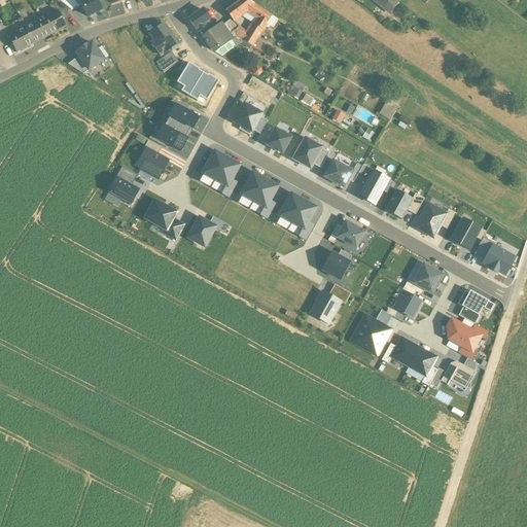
[(6,0),(3,0),(0,2),(0,6),(3,12),(11,8),(6,0)]
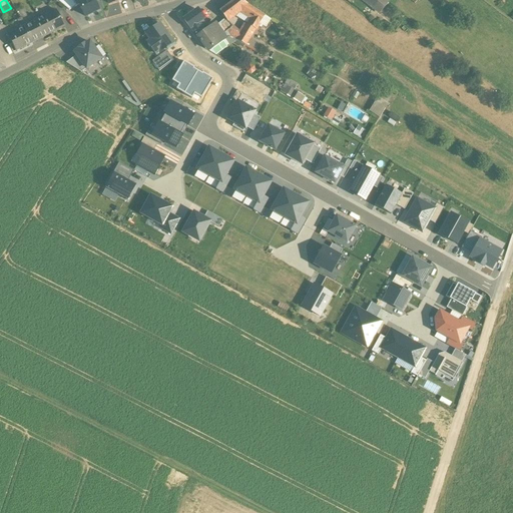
[(56,0),(69,10),(76,6),(72,0),(56,0)]
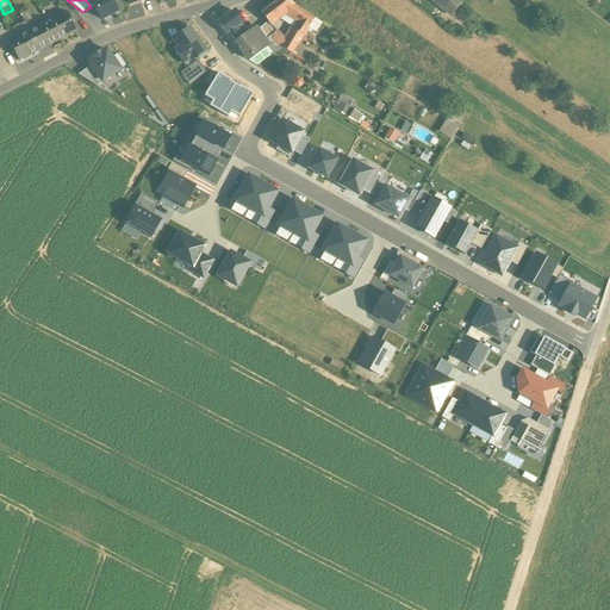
[(95,0),(92,2),(94,6),(101,20),(117,12),(110,0),(95,0)]
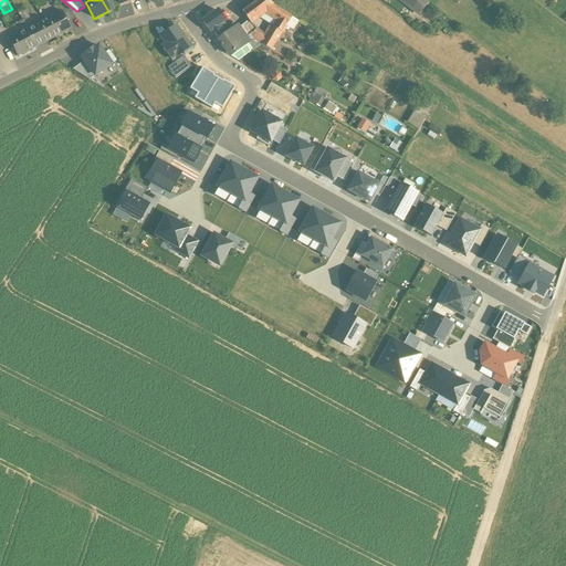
[(264,0),(259,0),(243,12),(249,21),(250,21),(261,12),(271,4),(264,0)]
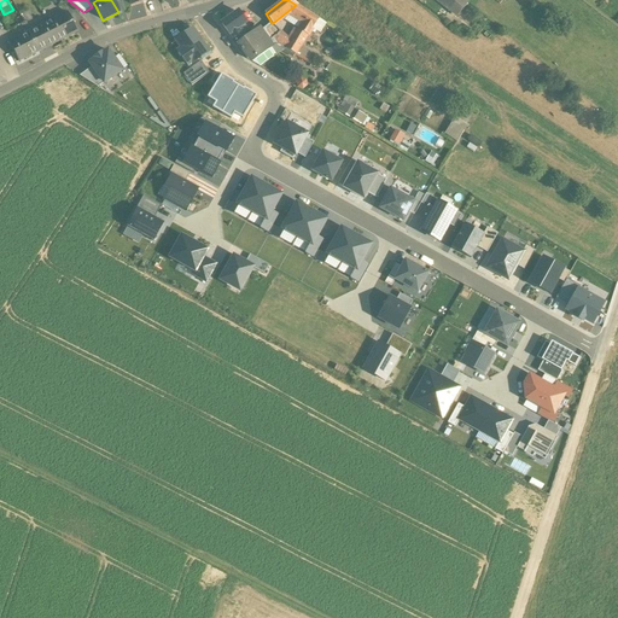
[(456,0),(437,0),(449,10),(456,0)]
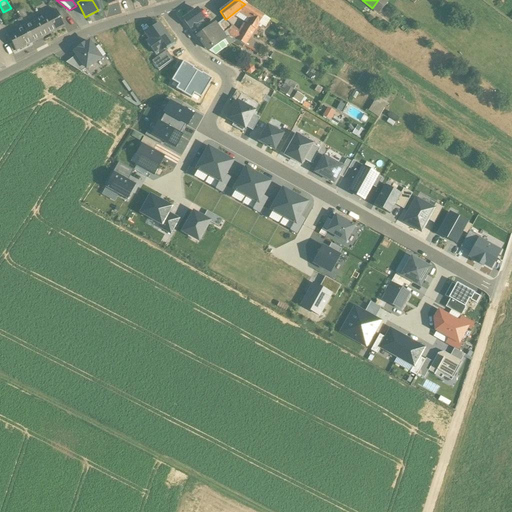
[(384,0),(378,0),(372,8),(378,13),(387,2),(384,0)]
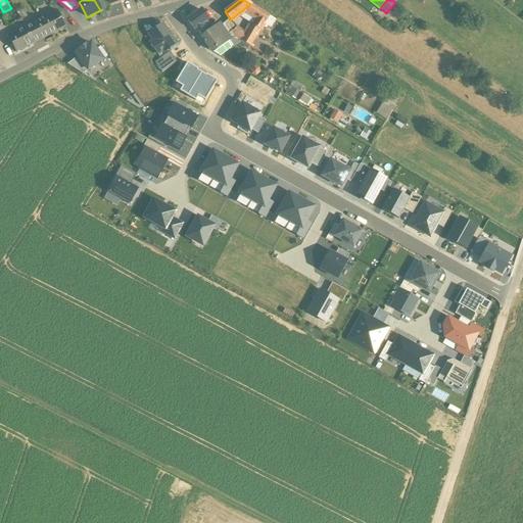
[(250,4),(241,11),(254,20),(255,20),(262,11),(250,4)]
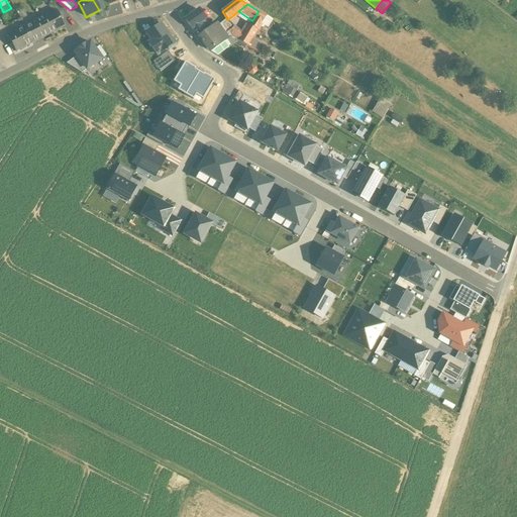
[(57,10),(39,18),(48,35),(65,26),(57,10)]
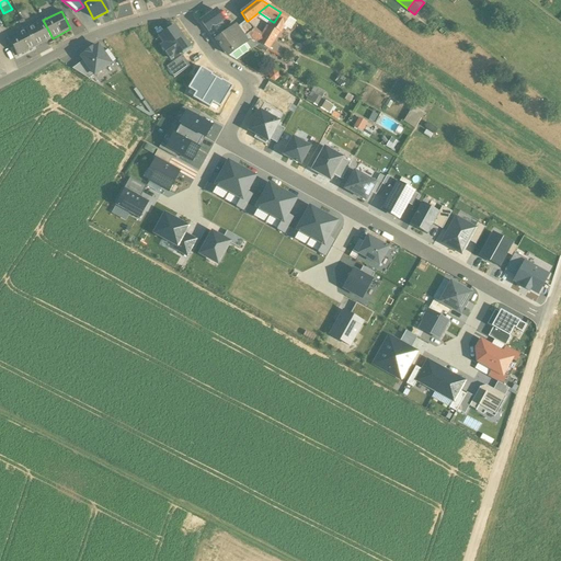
[(216,11),(202,22),(207,31),(217,24),(219,22),(222,20),(216,11)]
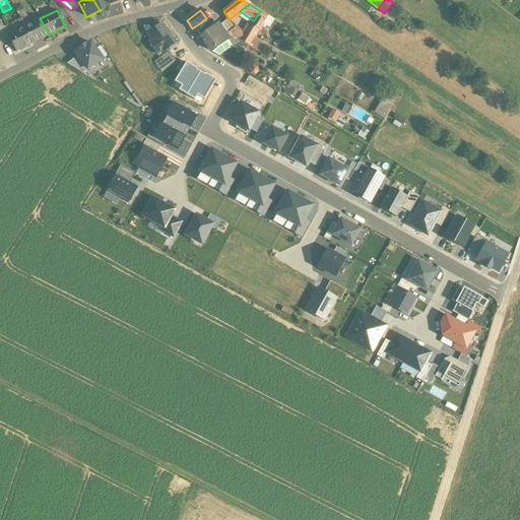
[(260,11),(254,20),(253,20),(252,21),(260,26),(267,15),(260,11)]
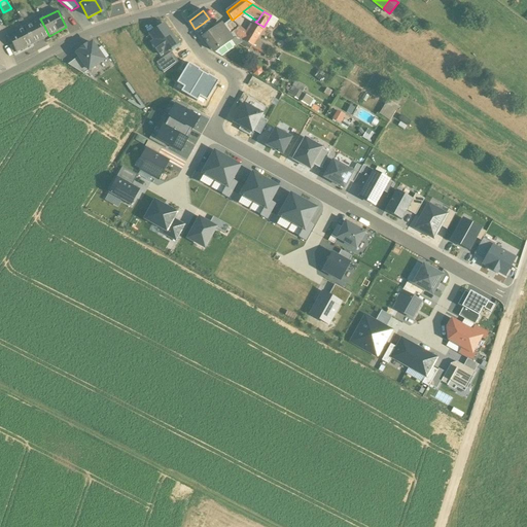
[(264,27),(262,29),(270,34),(278,20),(271,15),(264,27)]
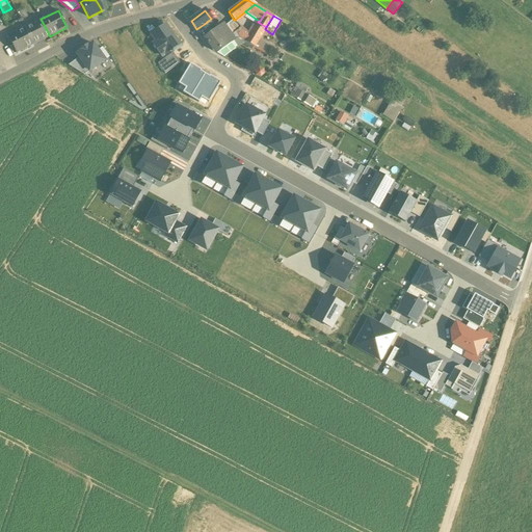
[(41,19),(25,28),(33,45),(50,36),(41,19)]
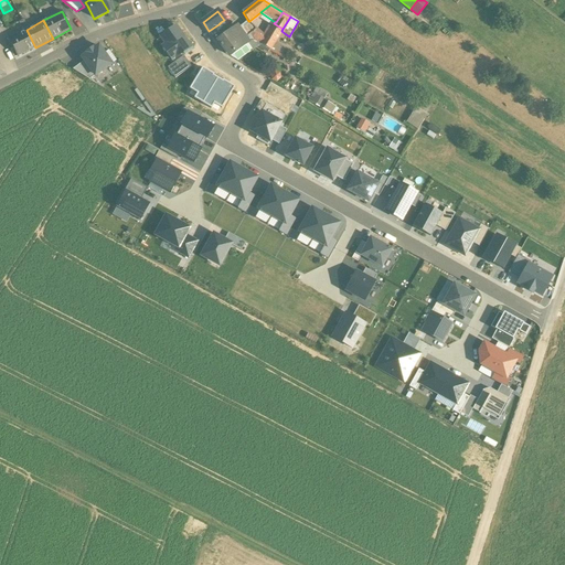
[(248,21),(240,27),(247,36),(253,32),(256,30),(251,23),(249,21),(248,21)]
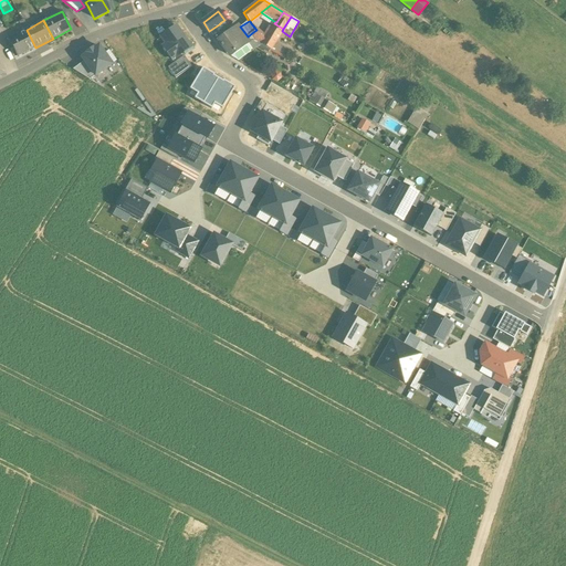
[(274,23),(268,34),(276,40),(282,31),(283,29),(274,23)]
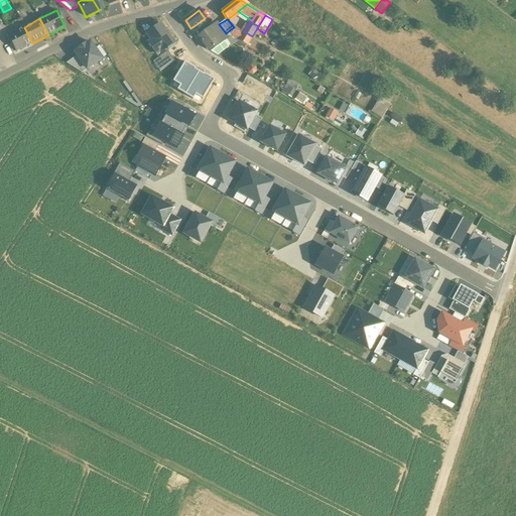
[(200,22),(190,28),(198,38),(206,32),(203,27),(200,22)]
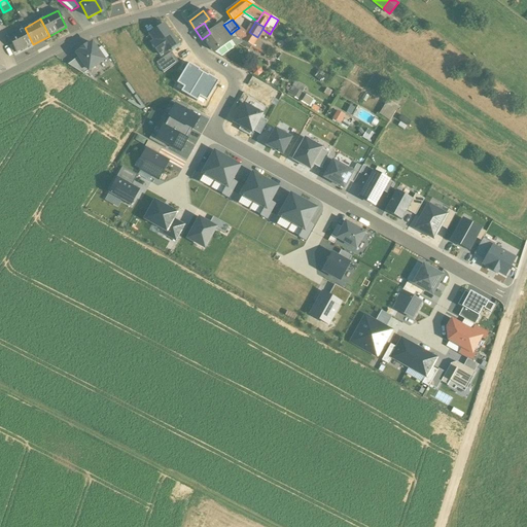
[(164,25),(149,35),(157,46),(155,48),(161,55),(177,43),(164,25)]
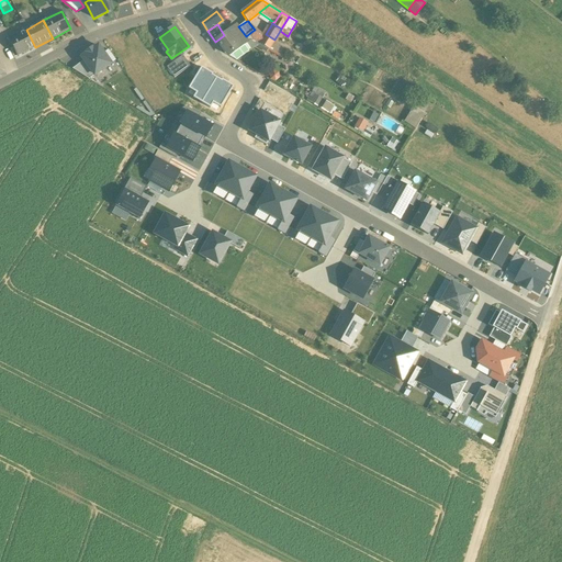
[(247,43),(236,27),(234,27),(234,26),(232,29),(232,30),(224,35),(215,42),(224,54),(226,54),(232,51),(232,52),(233,53),(234,52),(244,45),(247,43)]
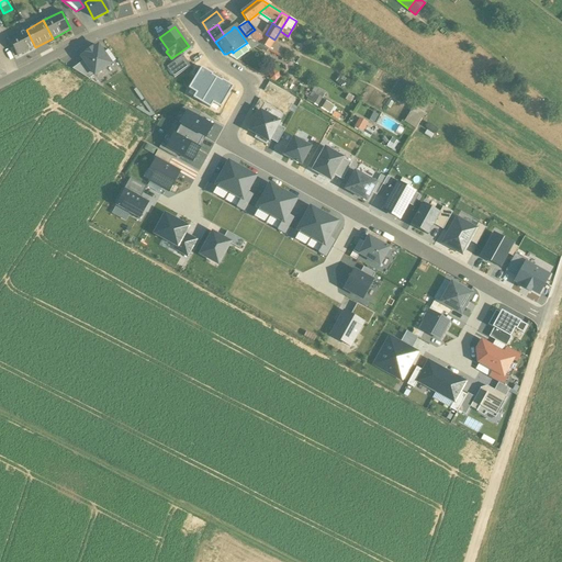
[(26,30),(8,38),(18,56),(35,47),(26,30)]
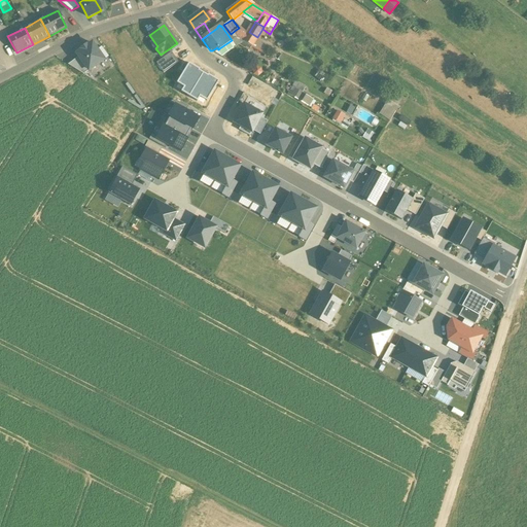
[(247,36),(236,30),(231,34),(244,41),(247,36)]
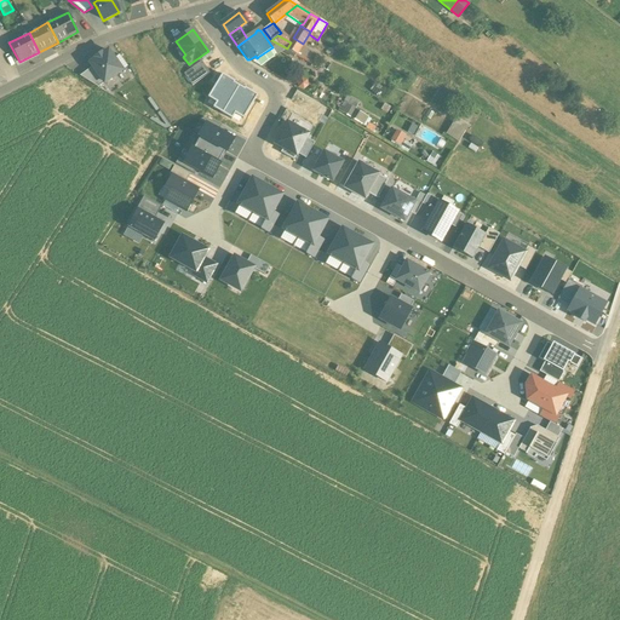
[(287,49),(297,55),(303,44),(293,38),(291,42),(287,49)]
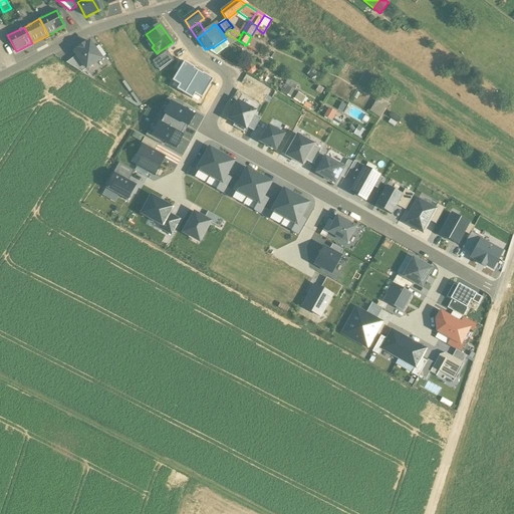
[(258,49),(260,45),(250,40),(248,45),(258,49)]
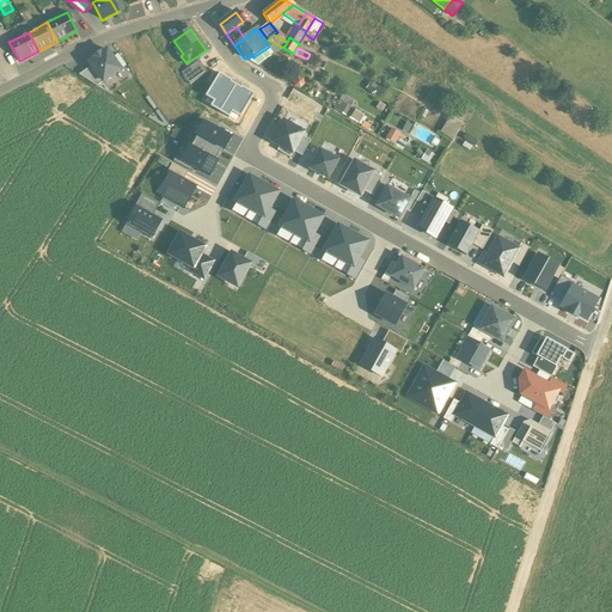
[(103,83),(121,69),(106,50),(101,55),(99,54),(93,57),(95,59),(90,62),(91,66),(103,83)]
